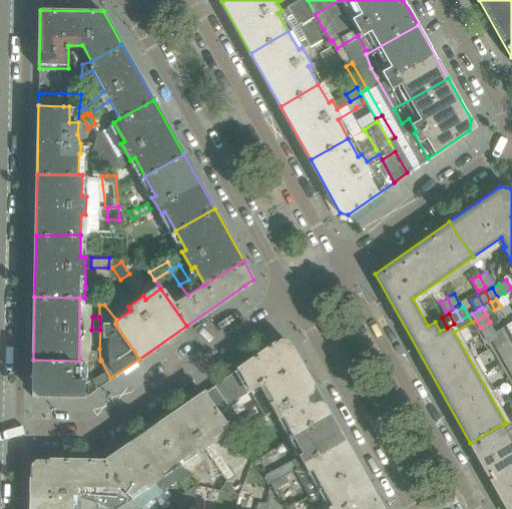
[(447,328),(442,318),(435,322),(440,331),(447,328)]
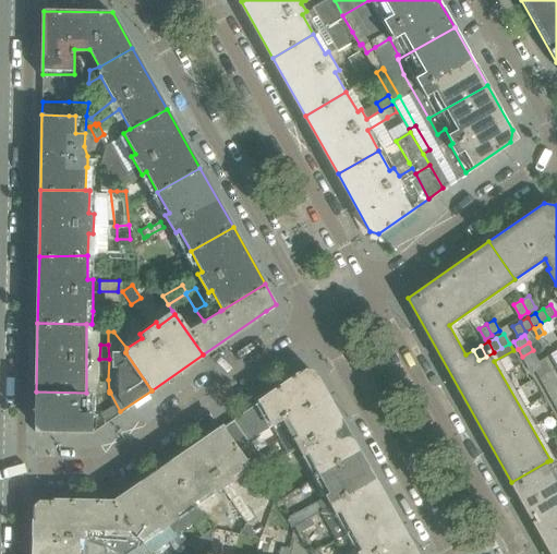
[(537,358),(533,350),(522,357),(527,364),(537,358)]
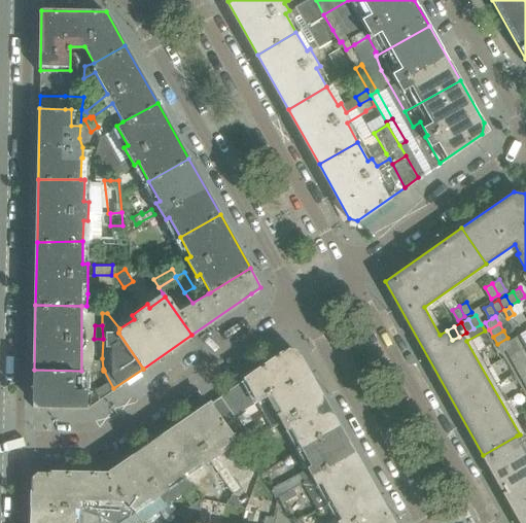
[(512,345),(507,338),(497,344),(501,351),(506,348),(512,345)]
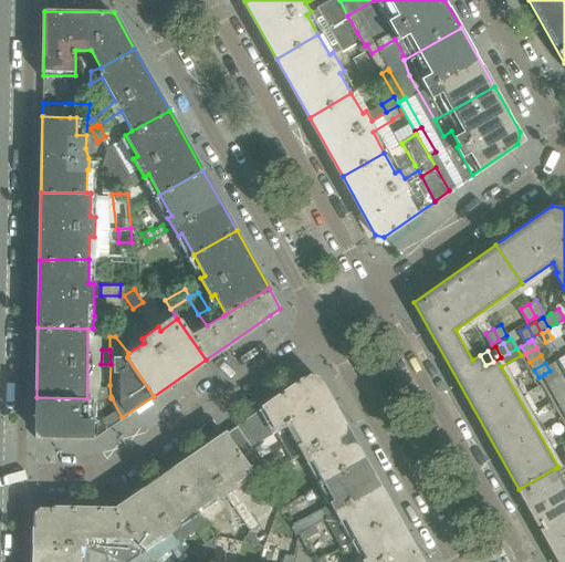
[(561,375),(556,366),(555,367),(550,371),(544,374),(547,382),(561,375)]
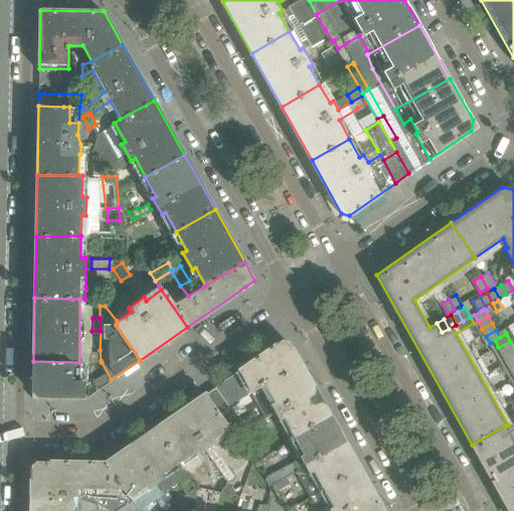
[(229,404),(265,384),(302,363),(289,342),(288,341),(282,340),(216,385),(229,404)]
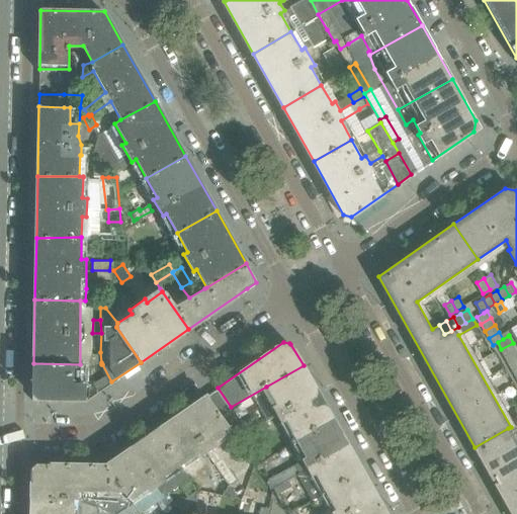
[(516,348),(513,343),(501,349),(505,356),(516,350),(516,348)]
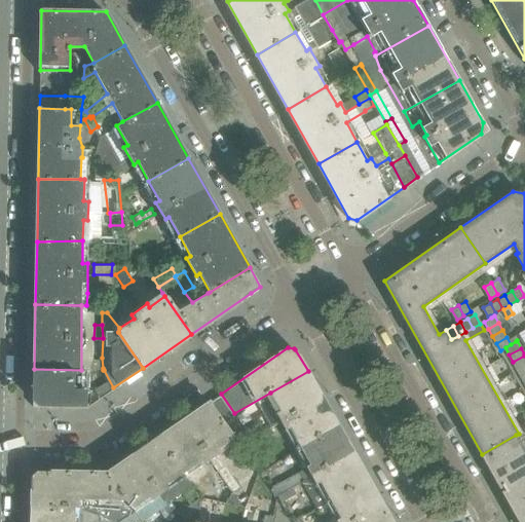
[(517,369),(524,365),(524,356),(513,362),(517,369)]
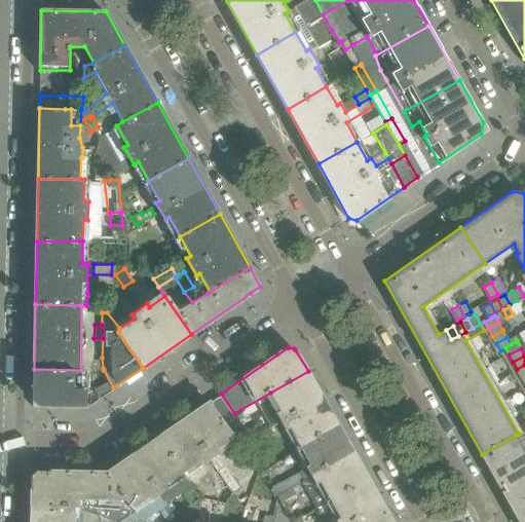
[(103,368),(102,358),(90,358),(90,369),(103,368)]
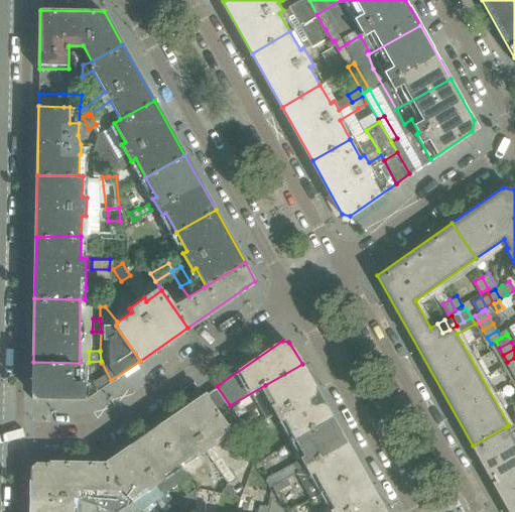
[(80,382),(80,363),(33,362),(32,397),(86,398),(89,396),(90,382),(80,382)]
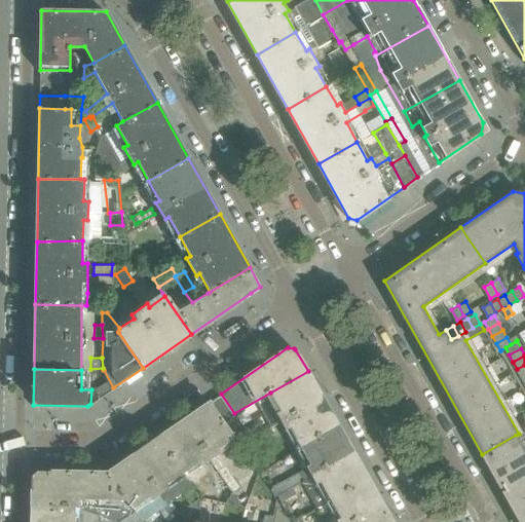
[(338,424),(323,398),(308,371),(270,393),(279,410),(247,430),(253,437),(258,435),(270,427),(280,421),(286,430),(290,427),(300,446),(338,424)]
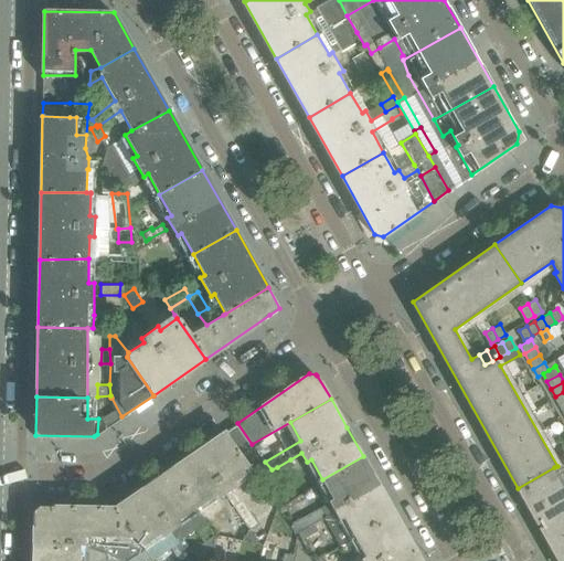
[(106,425),(120,416),(116,410),(102,419),(106,425)]
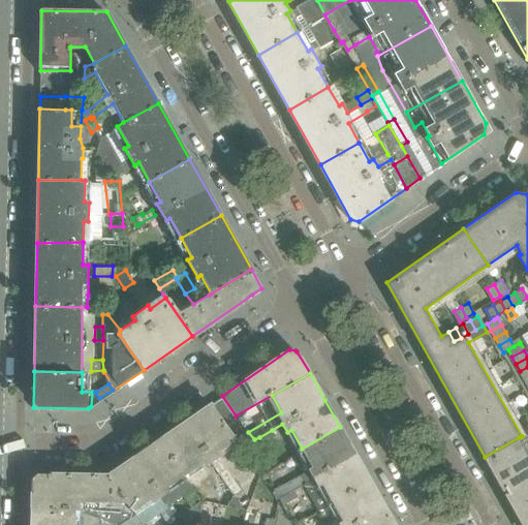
[(248,432),(236,415),(222,396),(211,403),(238,442),(243,451),(255,441),(254,439),(248,432)]
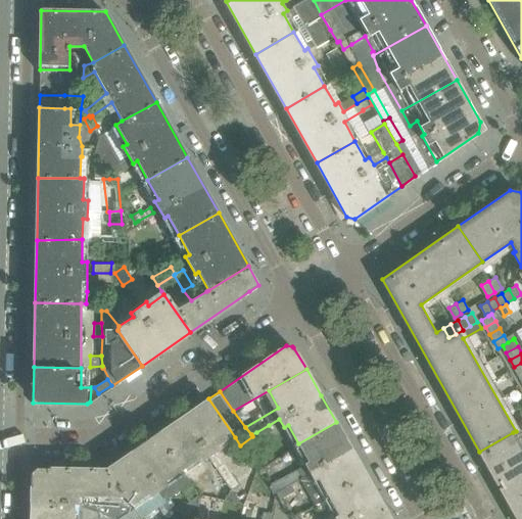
[(209,456),(235,437),(208,398),(158,433),(185,473),(202,461),(206,467),(214,462),(212,460),(209,456)]
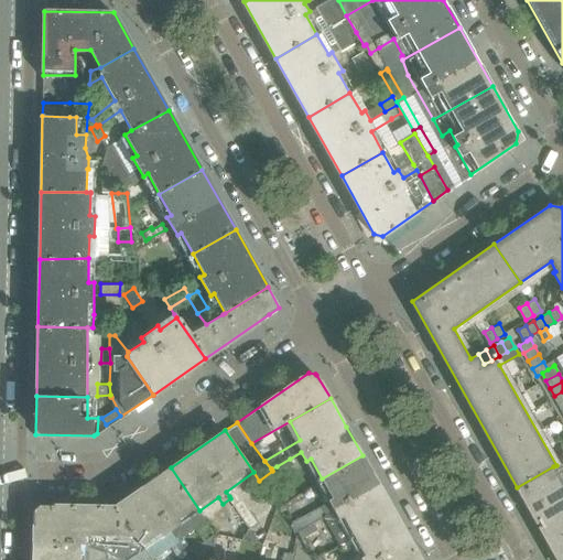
[(394,513),(378,484),(363,455),(322,478),(333,497),(328,499),(328,501),(292,520),(298,529),(313,520),(334,509),(339,518),(343,516),(354,536),(394,513)]
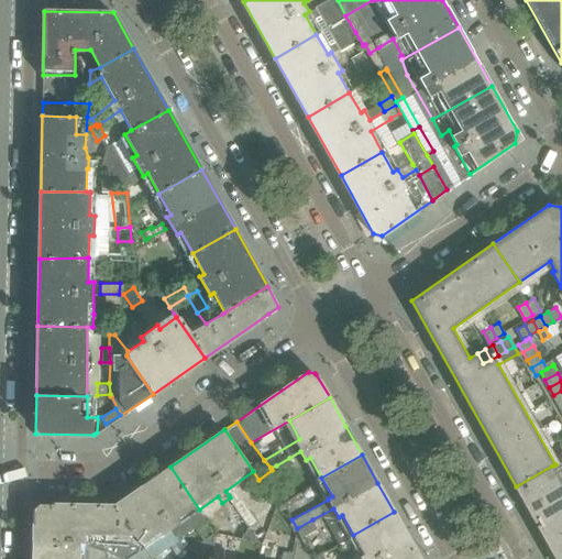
[(294,466),(289,458),(276,466),(281,473),(294,466)]
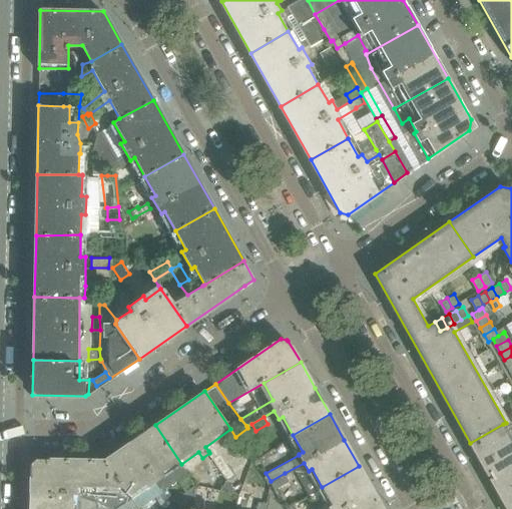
[(479,459),(511,441),(511,438),(503,424),(470,443),(479,459)]
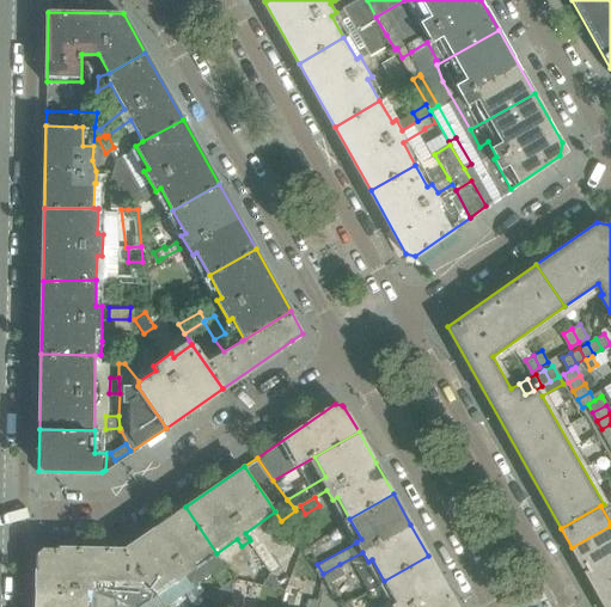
[(187,574),(217,553),(185,507),(126,549),(164,606),(165,606),(166,606),(166,605),(184,592),(193,602),(201,596),(187,574)]
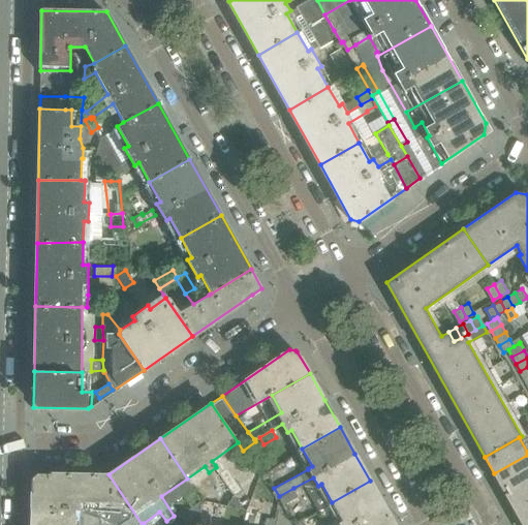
[(506,488),(527,475),(527,455),(494,473),(502,490),(506,488)]
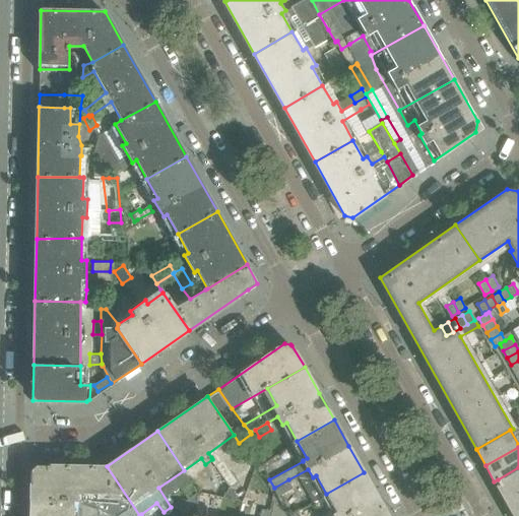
[(139,515),(107,466),(37,465),(31,470),(31,500),(78,501),(84,501),(88,502),(98,507),(96,509),(111,515),(139,515)]
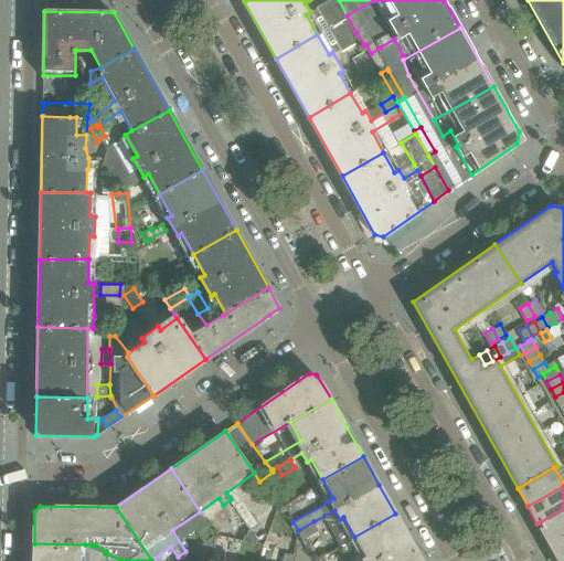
[(563,508),(541,521),(543,526),(540,528),(550,546),(563,538),(563,508)]
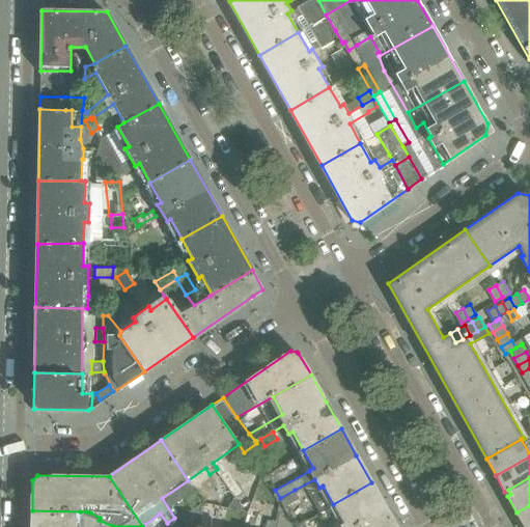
[(396,526),(387,509),(371,482),(333,504),(342,522),(335,526),(396,526)]
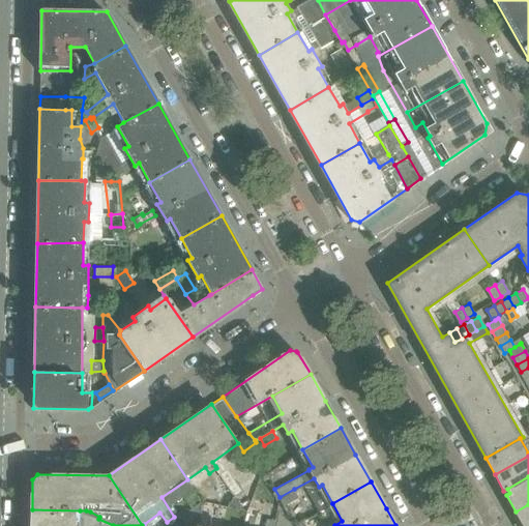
[(284,504),(298,496),(294,489),(280,497),(284,504)]
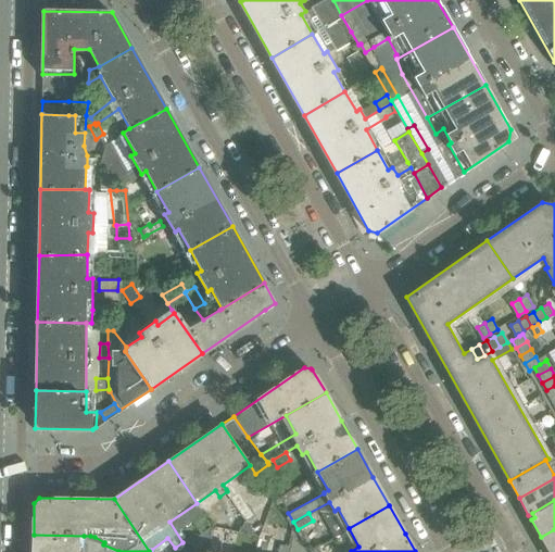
[(259,536),(247,519),(238,530),(259,536)]
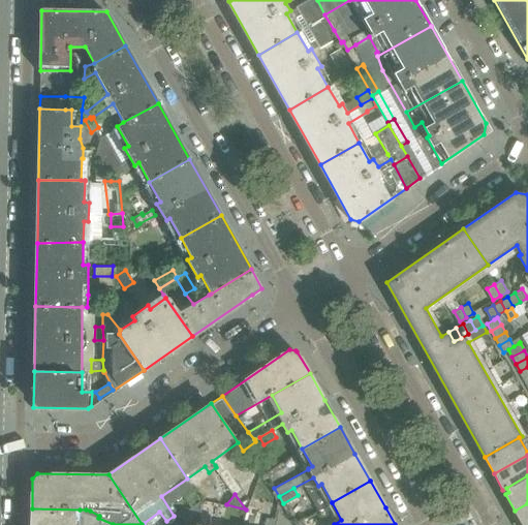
[(200,512),(202,499),(181,515),(187,522),(200,512)]
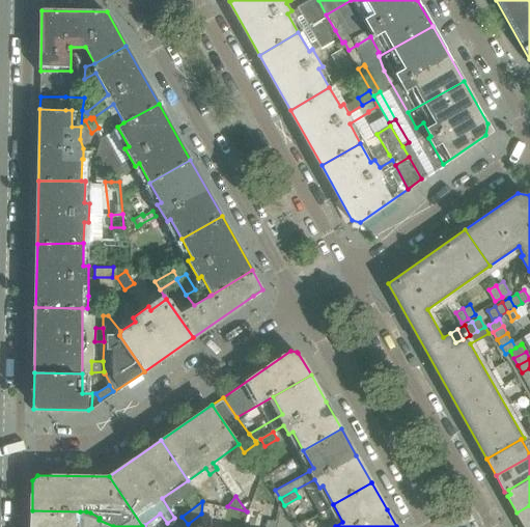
[(524,526),(529,526),(529,505),(517,512),(524,526)]
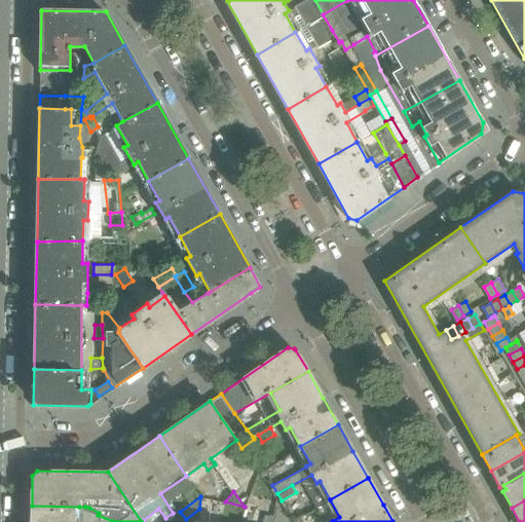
[(79,521),(79,507),(32,506),(31,521),(79,521)]
